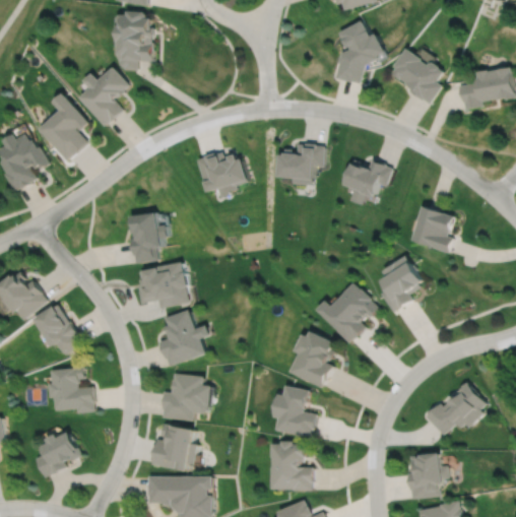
[(331,0),(333,6),(338,4),(340,12),(374,2),(373,0),(331,0)]
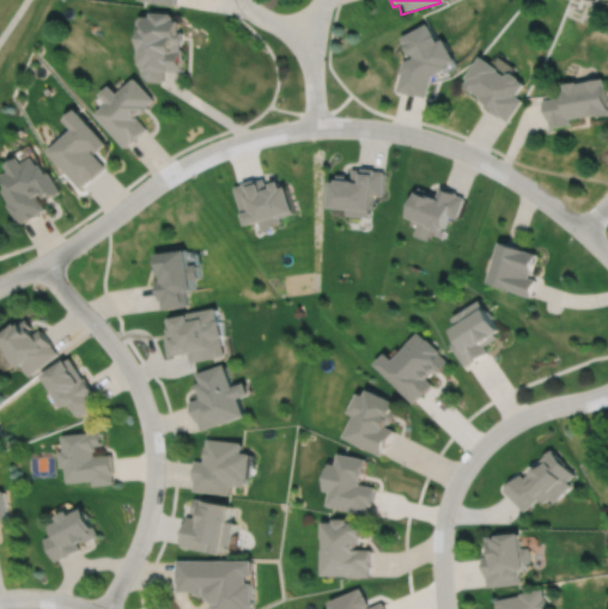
[(147,16),(147,20),(139,20),(135,24),(134,32),(138,36),(137,48),(133,50),(133,58),(138,62),(138,78),(144,85),(160,85),(160,75),(166,75),(166,74),(181,75),(181,61),(180,61),(180,53),(177,53),(178,47),(181,47),(181,36),(176,35),(176,24),(171,24),(171,20),(168,17),(147,16)]
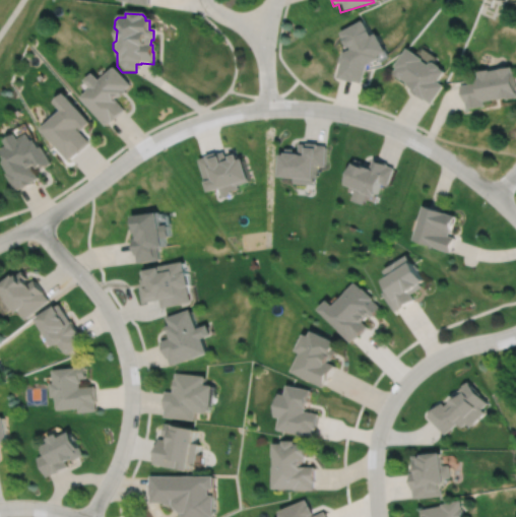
[(358,23),(336,36),(340,43),(344,51),(346,49),(347,51),(341,54),(339,53),(336,65),(337,65),(333,80),(348,84),(349,83),(358,85),(363,67),(375,61),(374,58),(381,55),(371,37),(367,39),(358,23)]
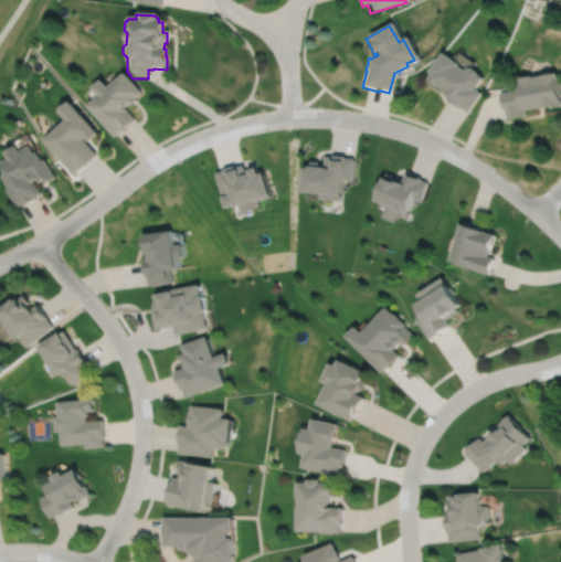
[(438,55),(425,74),(427,76),(423,83),(432,89),(433,88),(438,92),(437,94),(444,98),(442,101),(457,112),(457,110),(464,115),(478,95),(472,91),(478,81),(474,77),(473,75),(466,71),(463,71),(462,74),(454,69),(455,67),(438,55)]
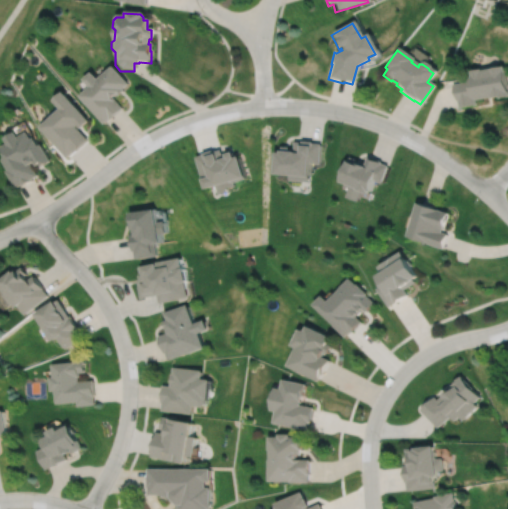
[(75,99),(100,126),(106,121),(107,122),(120,110),(110,100),(114,96),(116,98),(122,93),(120,91),(126,86),(110,68),(95,82),(88,75),(79,82),(86,90),(75,99)]
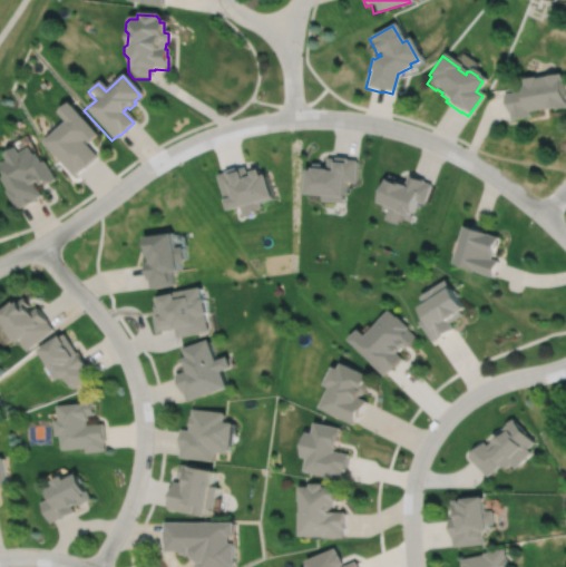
[(503,96),(506,114),(507,114),(509,123),(528,119),(527,113),(543,110),(543,111),(552,110),(553,111),(564,110),(558,77),(533,81),(533,79),(520,81),(521,89),(519,89),(520,94),(503,96)]
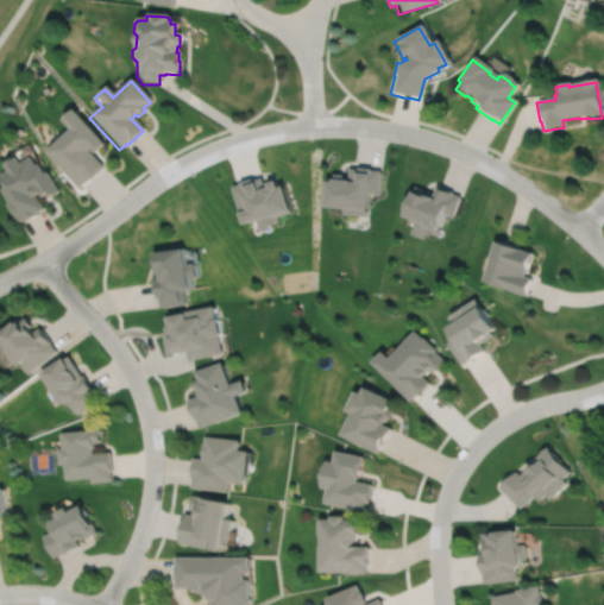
[(43,155),(74,190),(82,183),(83,184),(101,169),(89,157),(101,146),(71,112),(58,124),(67,133),(43,155)]
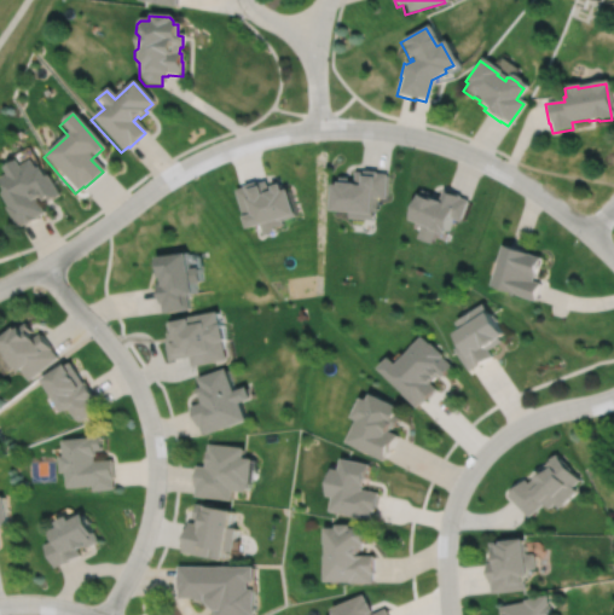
[(15,164),(1,172),(4,177),(0,179),(0,190),(3,195),(0,196),(0,202),(4,209),(3,210),(13,231),(22,226),(23,228),(34,222),(33,220),(41,215),(34,202),(36,201),(39,204),(44,202),(46,206),(57,198),(46,179),(42,180),(36,170),(33,173),(28,163),(17,169),(15,164)]
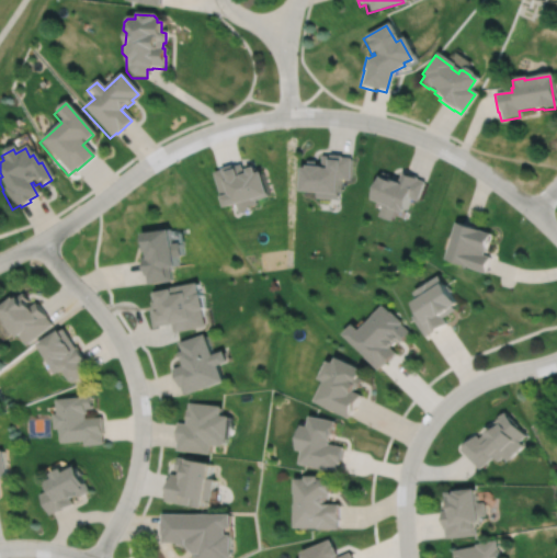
[(302,164),(299,191),(315,192),(314,198),(336,201),(337,192),(338,179),(348,180),(350,158),(341,157),(341,155),(330,154),(329,156),(320,155),(320,164),(315,163),(316,161),(307,160),(307,166),(302,164)]
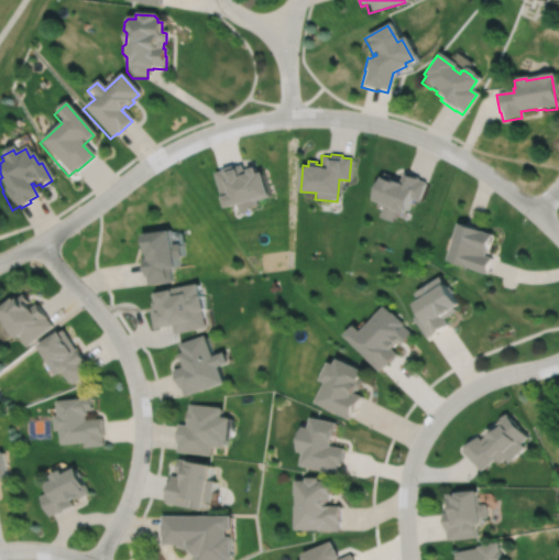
[(212,173),(220,202),(223,201),(225,207),(234,205),(238,213),(247,211),(245,207),(255,204),(254,200),(267,196),(266,194),(269,193),(262,169),(256,172),(255,165),(247,167),(248,172),(242,173),(240,164),(231,166),(231,165),(220,168),(220,169),(212,173)]
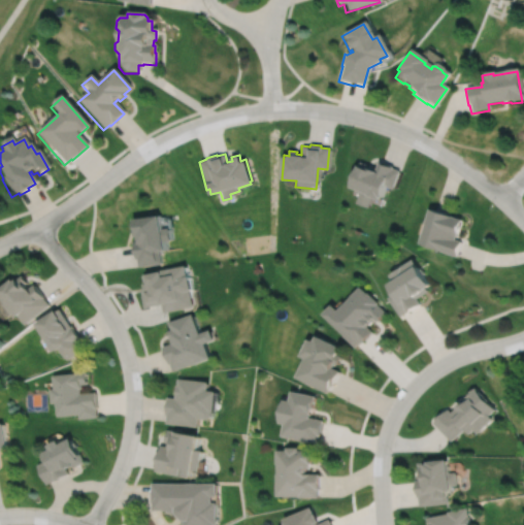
[(358,163),(349,187),(379,199),(384,186),(390,189),(397,170),(391,168),(392,166),(378,161),(374,168),(359,161),(358,163)]
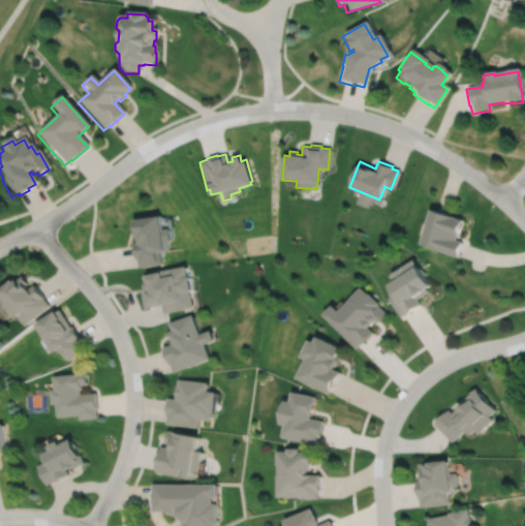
[(431,209),(419,245),(455,257),(461,242),(455,240),(456,237),(457,237),(463,219),(431,209)]
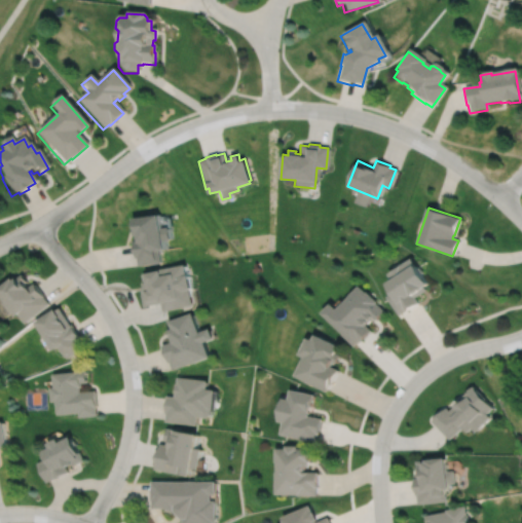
[(133,217),(134,226),(131,227),(132,235),(136,234),(137,241),(131,241),(133,258),(135,258),(136,266),(158,263),(156,249),(162,249),(161,239),(168,239),(166,226),(160,227),(158,214),(133,217)]
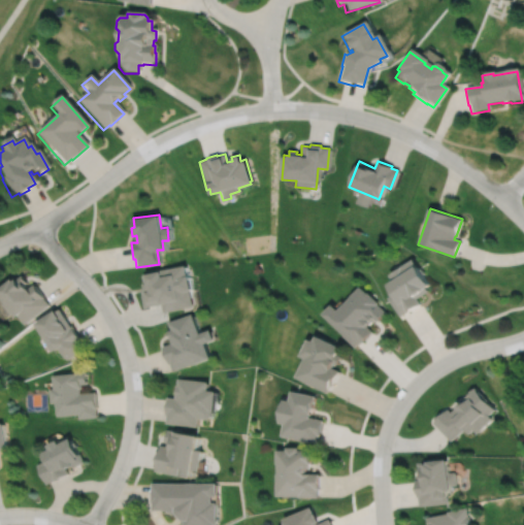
[(388,274),(392,282),(387,285),(393,294),(387,298),(399,317),(405,313),(405,314),(419,304),(415,299),(426,292),(424,289),(430,285),(417,265),(416,265),(412,259),(388,274)]
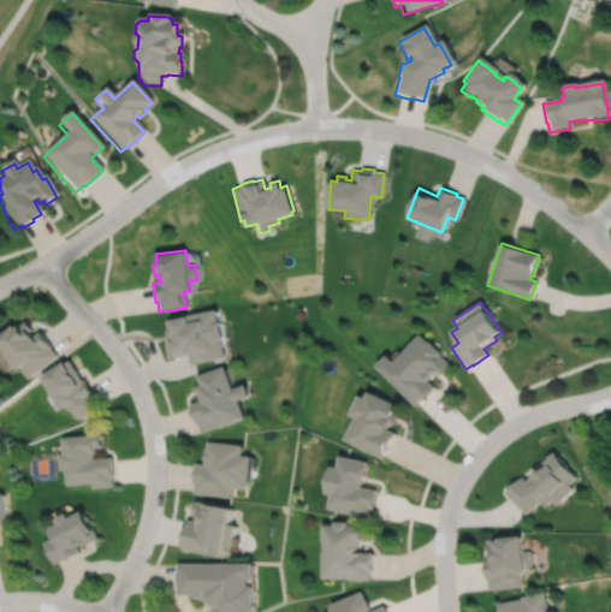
[(164,321),(167,337),(162,338),(164,345),(162,345),(166,360),(187,355),(188,366),(223,358),(219,338),(221,338),(218,321),(215,321),(213,309),(168,319),(168,321),(164,321)]
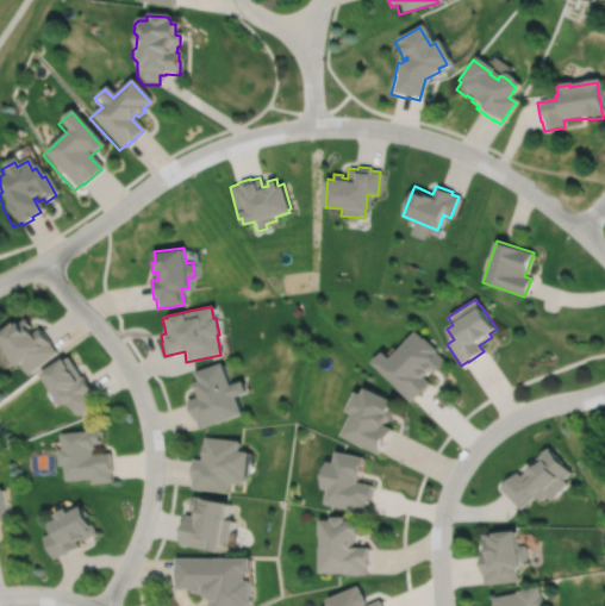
[(0,342),(27,375),(56,353),(50,344),(51,344),(38,329),(33,332),(30,328),(31,326),(25,318),(17,324),(16,322),(0,335),(0,342)]
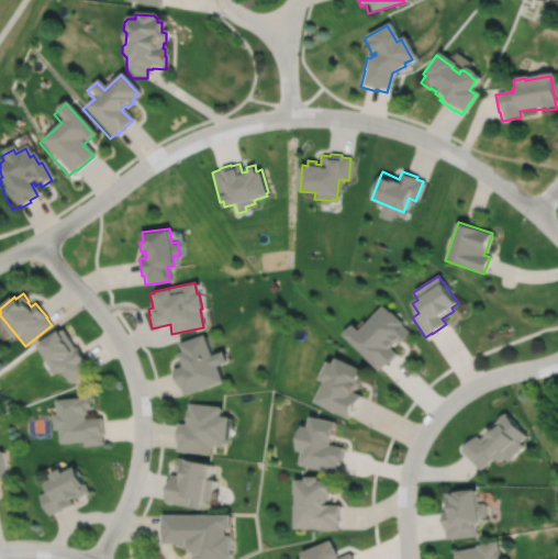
[(353,324),(343,334),(365,357),(364,358),(376,371),(382,366),(383,367),(395,355),(389,348),(397,341),(400,344),(410,334),(401,325),(402,323),(391,312),(390,313),(383,305),(372,315),(374,316),(359,331),(353,324)]
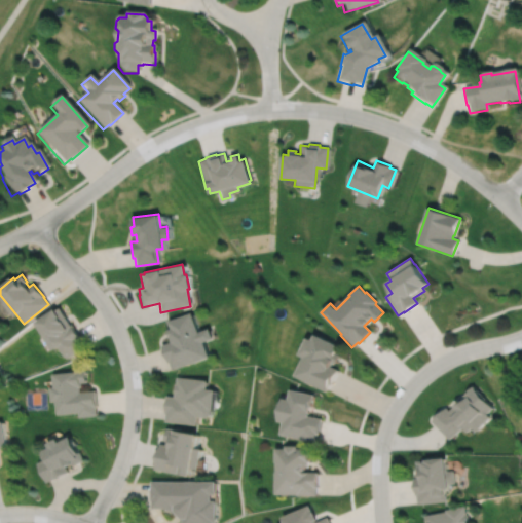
[(36,322),(53,350),(58,347),(65,359),(84,347),(79,340),(80,339),(72,325),(70,326),(59,308),(36,322)]
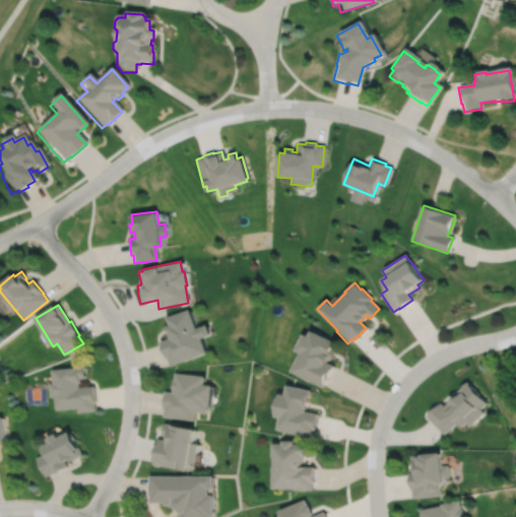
[(187,310),(165,318),(168,325),(164,327),(168,339),(158,342),(164,360),(166,359),(168,367),(204,353),(199,338),(208,335),(205,325),(194,329),(187,310)]
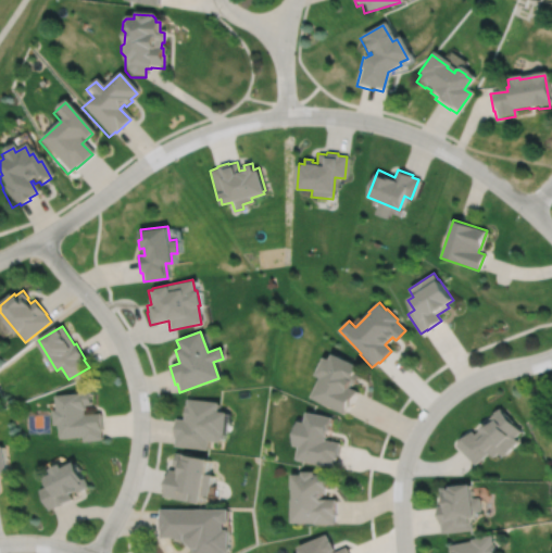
[(325,357),(315,375),(321,378),(311,398),(343,415),(348,407),(349,407),(356,392),(349,388),(351,384),(354,386),(359,377),(354,375),(359,367),(333,354),(329,360),(325,357)]
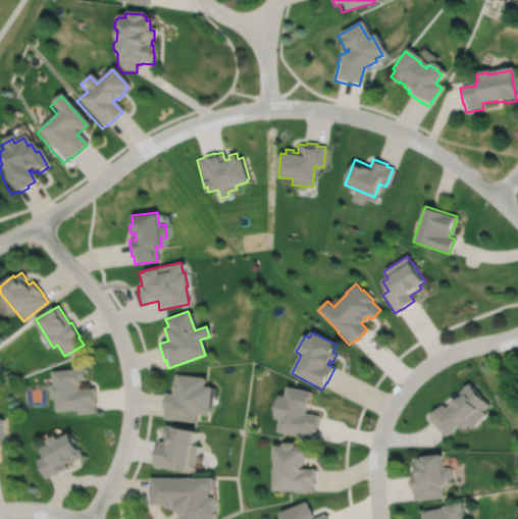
[(51,372),(53,385),(49,385),(50,400),(54,400),(55,413),(76,411),(78,415),(95,414),(95,405),(96,405),(94,388),(79,391),(79,385),(81,385),(81,380),(87,380),(86,369),(51,372)]
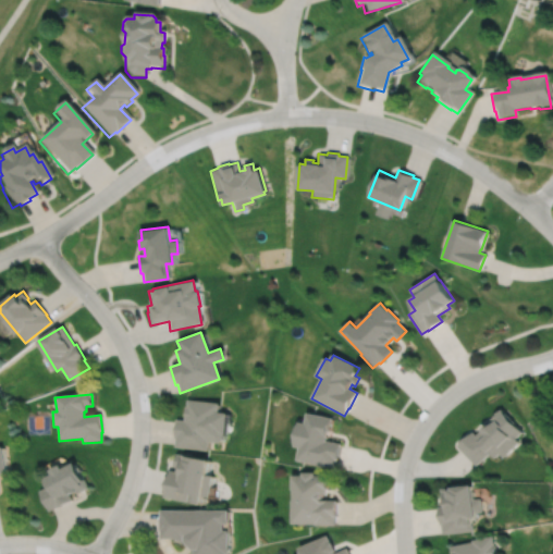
[(186,401),(185,408),(184,408),(183,420),(184,420),(183,421),(174,420),(173,440),(174,440),(173,448),(206,452),(207,443),(217,444),(221,441),(222,434),(223,434),(225,414),(217,413),(217,404),(186,401)]
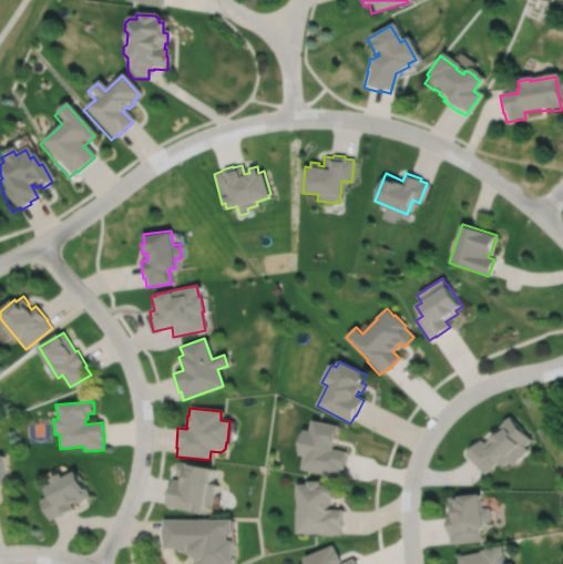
[(479,441),(463,455),(482,475),(495,462),(500,468),(505,463),(509,467),(525,451),(522,447),(529,441),(508,418),(500,424),(500,426),(488,437),(489,438),(482,444),(479,441)]
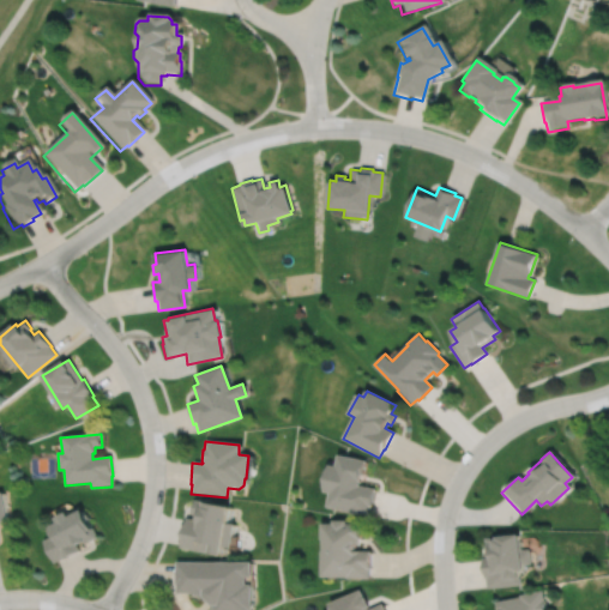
[(329,465),(325,478),(326,478),(324,493),(329,494),(325,507),(367,518),(373,490),(357,487),(360,476),(361,477),(365,461),(337,456),(335,466),(329,465)]
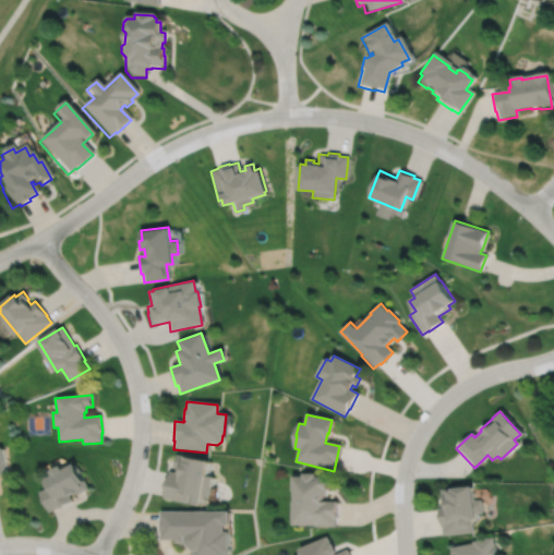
[(177,456),(176,460),(175,460),(172,468),(180,470),(179,474),(168,472),(165,487),(164,486),(161,499),(200,506),(201,498),(207,499),(212,478),(206,477),(208,461),(177,456)]
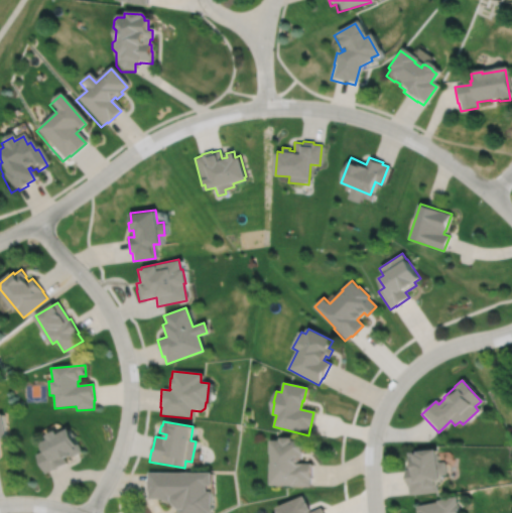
[(34,456),(44,475),(51,471),(52,472),(67,465),(65,461),(71,458),(71,459),(82,453),(79,446),(80,446),(72,429),(59,435),(57,431),(48,436),(49,439),(39,445),(43,452),(34,456)]
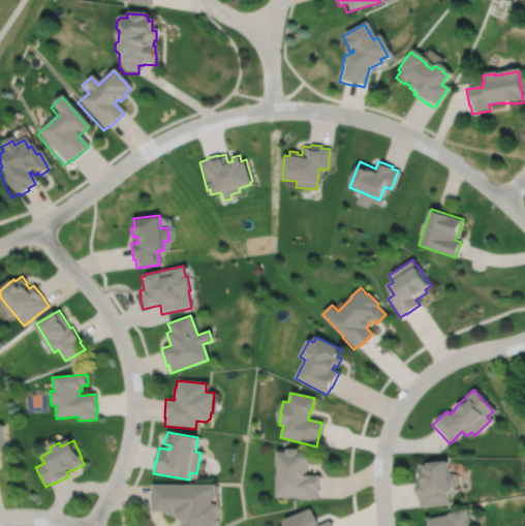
[(276,453),(275,466),(277,466),(277,476),(275,476),(275,498),(298,498),(298,499),(316,500),(316,492),(317,492),(317,476),(304,476),(304,470),(307,470),(307,466),(309,466),(309,453),(297,453),(297,450),(285,450),(285,453),(276,453)]
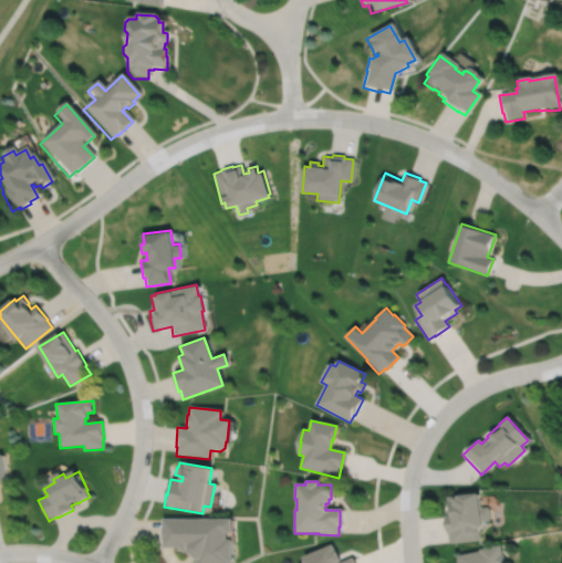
[(446,498),(448,515),(444,517),(445,534),(446,534),(447,544),(478,541),(476,529),(481,528),(480,522),(487,521),(486,508),(479,509),(477,494),(457,497),(446,498)]
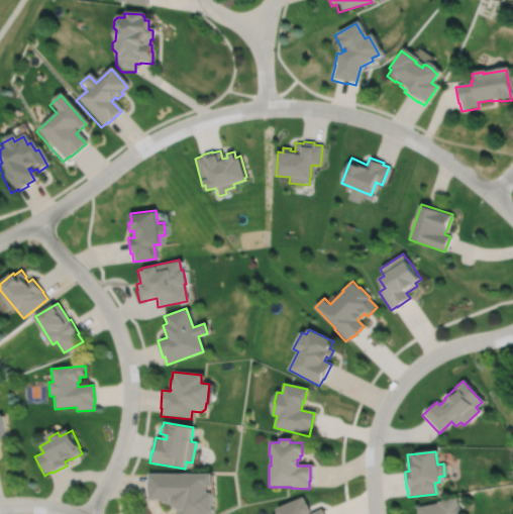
[(146,475),(146,482),(145,482),(145,494),(146,494),(146,501),(162,501),(162,503),(169,503),(177,511),(177,513),(210,513),(210,494),(206,494),(206,488),(211,488),(211,475),(146,475)]
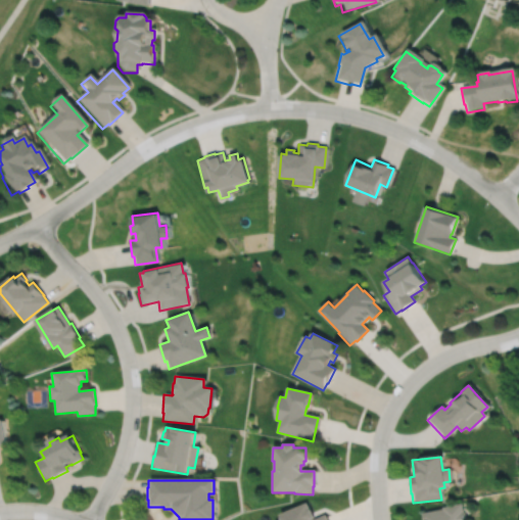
[(325,519),(324,516),(317,519),(312,519),(314,519),(310,511),(309,511),(305,504),(279,516),(280,519),(325,519)]
